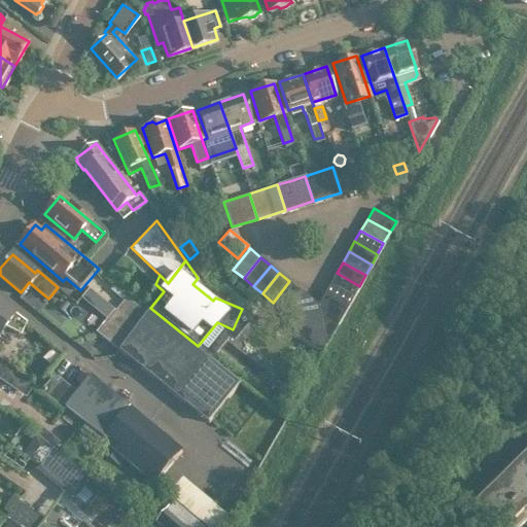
[(353,296),(359,286),(337,273),(330,284),(353,296)]
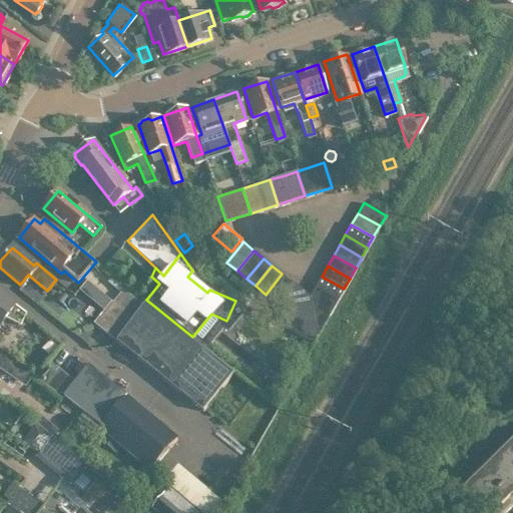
[(266,295),(275,303),(292,282),(282,274),(266,295)]
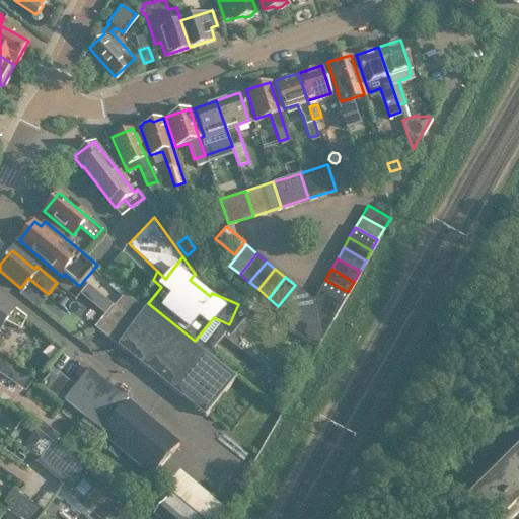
[(342,303),(348,292),(325,280),(319,290),(342,303)]
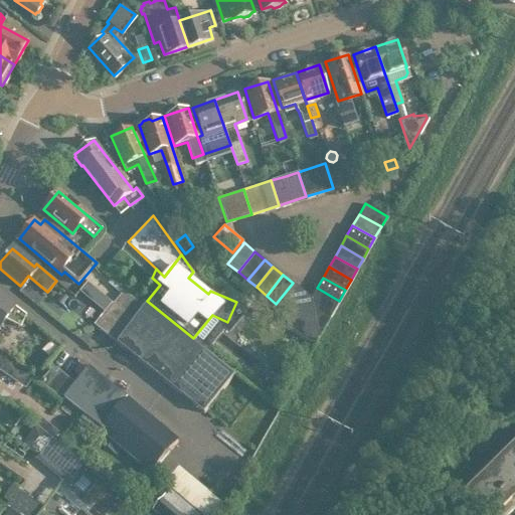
[(86,296),(94,287),(87,280),(78,289),(86,296)]
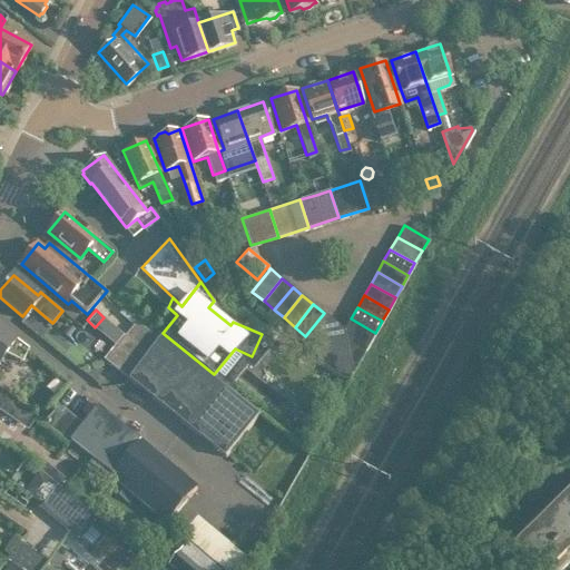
[(351,374),(352,374),(344,330),(324,313),(305,336),(351,374)]
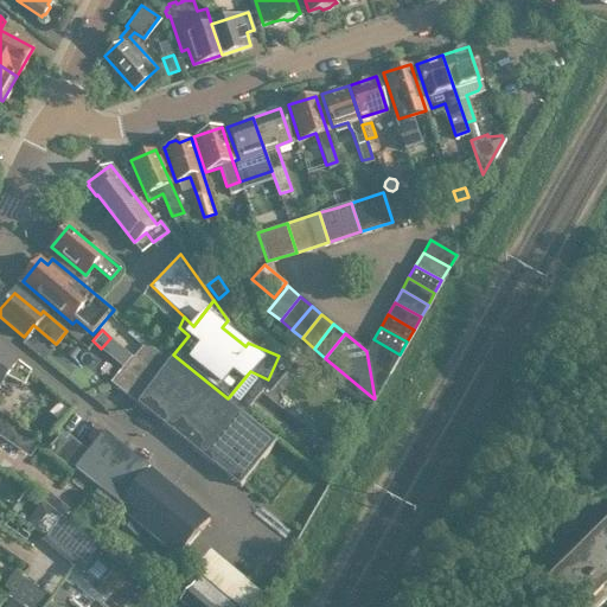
[(375,398),(400,355),(374,339),(366,351),(375,398)]
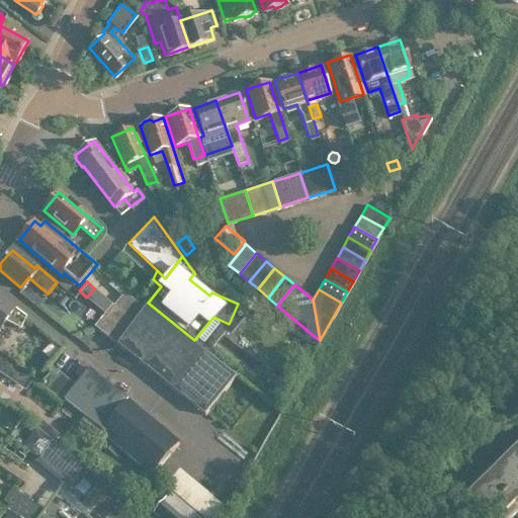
[(132,324),(144,308),(123,291),(113,304),(111,303),(110,304),(132,324)]
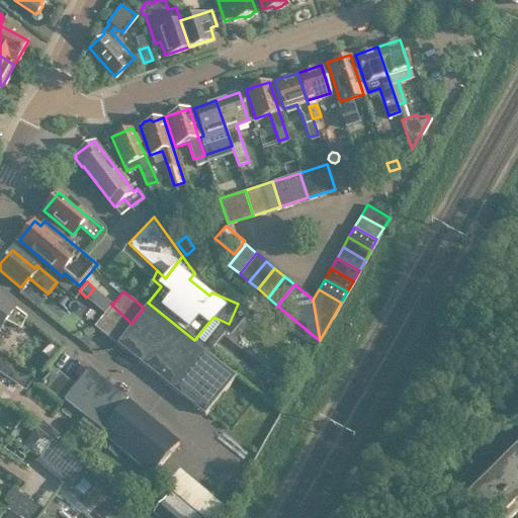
[(0,334),(10,323),(20,327),(24,318),(0,298),(0,334)]
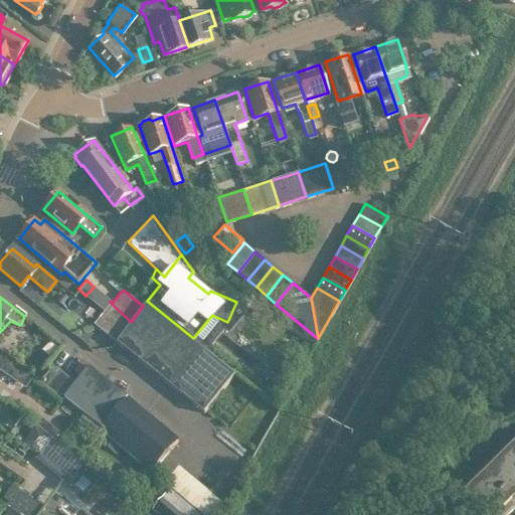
[(93,323),(116,341),(131,322),(110,302),(93,323)]
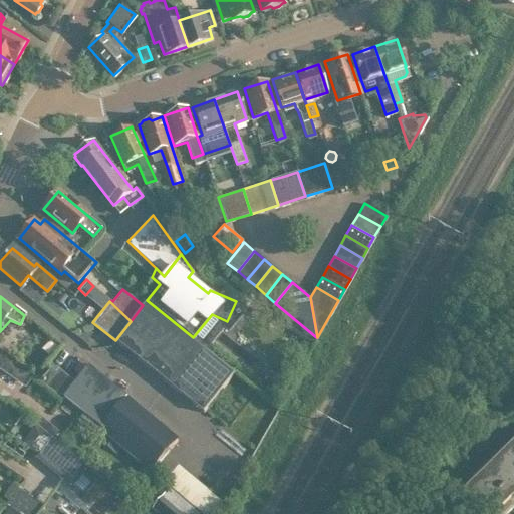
[(232,372),(145,302),(143,305),(131,321),(115,340),(202,410),(232,372)]
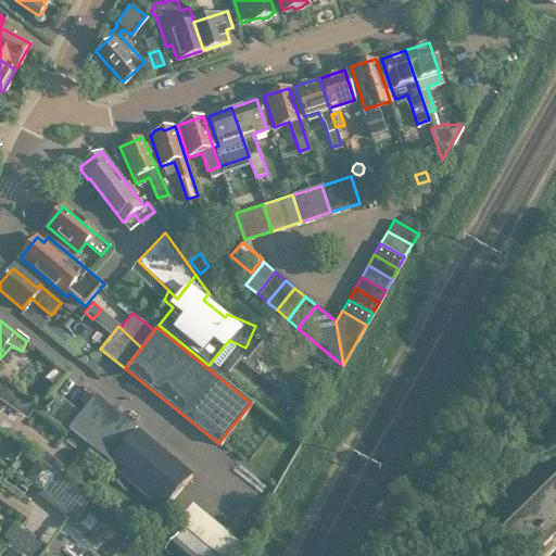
[(37,403),(0,376),(0,397),(27,417),(37,403)]
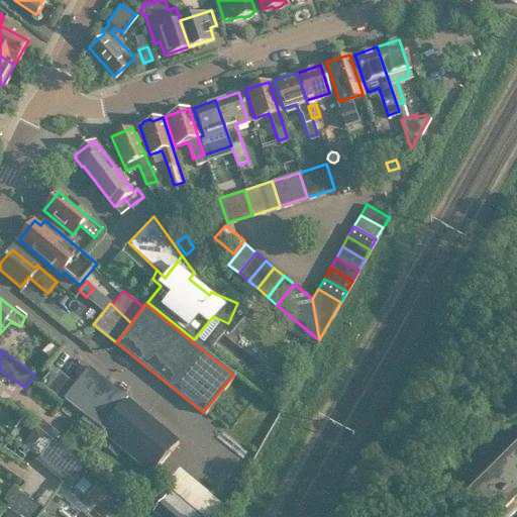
[(88,367),(83,363),(75,372),(81,377),(88,367)]
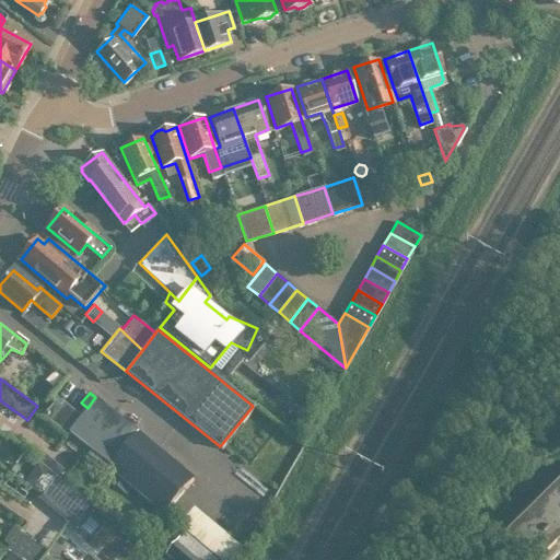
[(46,412),(165,511),(193,477),(95,397),(88,408),(83,413),(65,398),(61,401),(58,398),(46,412)]
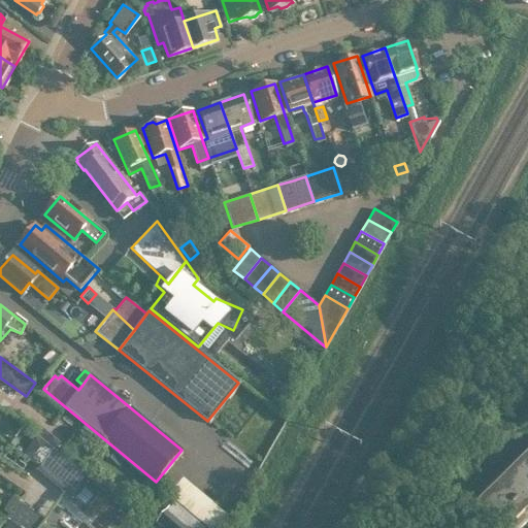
[(42,428),(36,435),(45,442),(52,435),(42,428)]
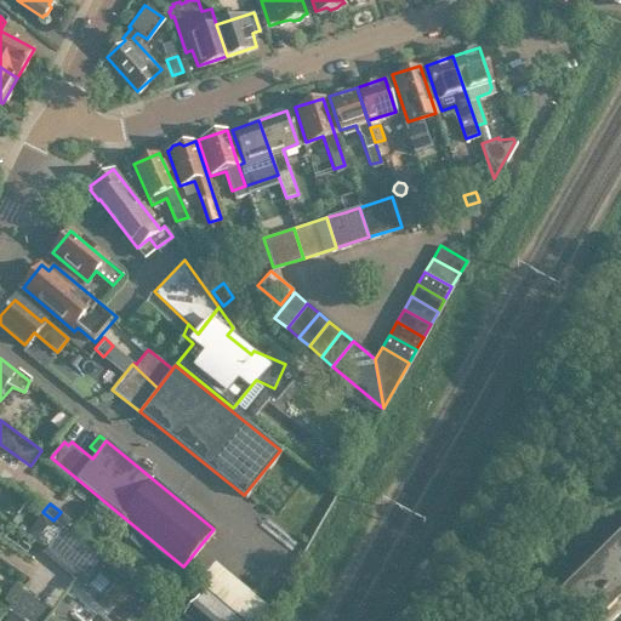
[(62,529),(41,512),(26,534),(47,550),(62,529)]
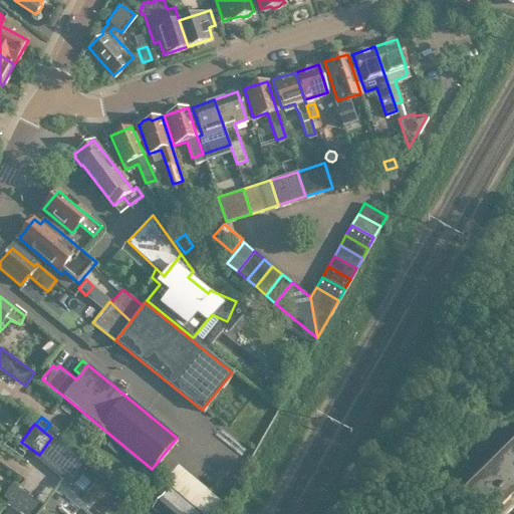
[(109,437),(104,443),(116,453),(121,447),(109,437)]
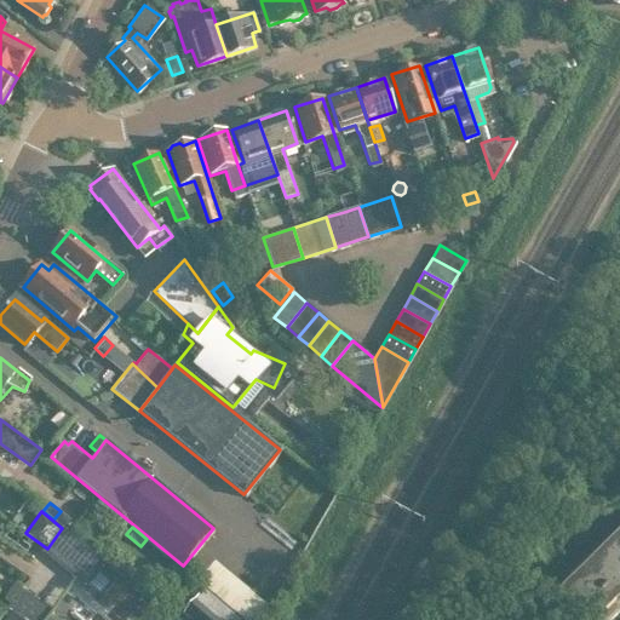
[(84,580),(102,558),(64,529),(47,550),(84,580)]
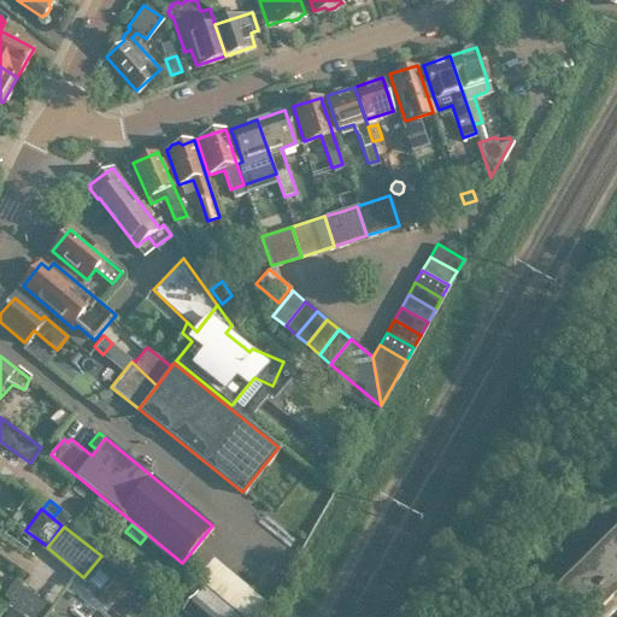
[(616,530),(554,593),(577,616),(605,616),(616,605),(616,530)]
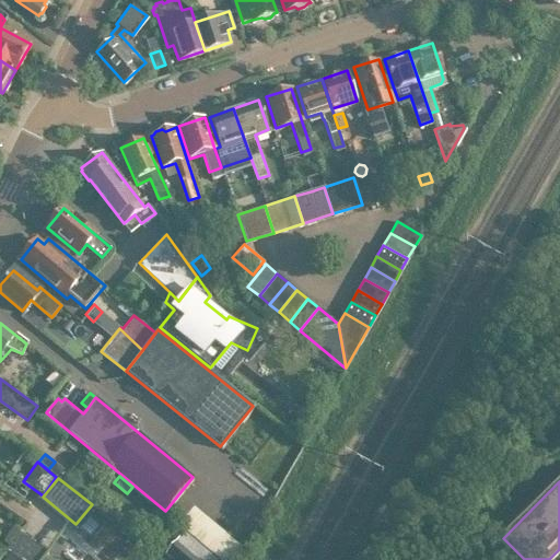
[(76,524),(72,529),(85,540),(105,516),(92,504),(76,524)]
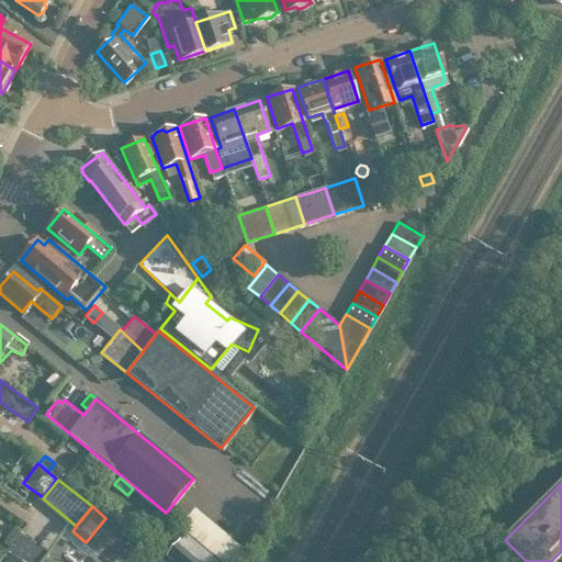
[(166,553),(175,561),(221,561),(223,560),(183,529),(166,553)]
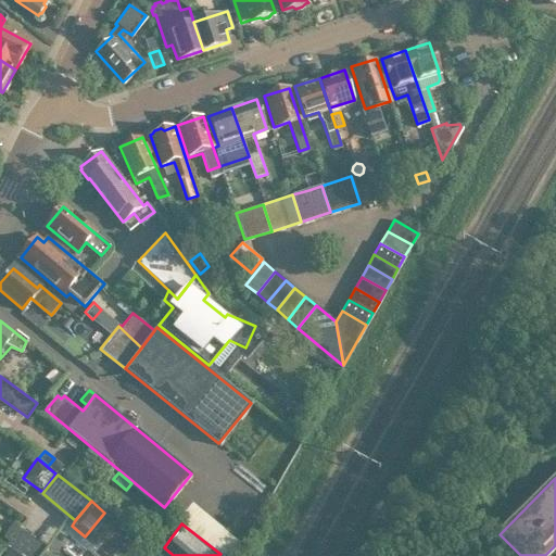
[(19,527),(7,545),(10,547),(22,555),(21,555),(37,555),(45,545),(19,527)]
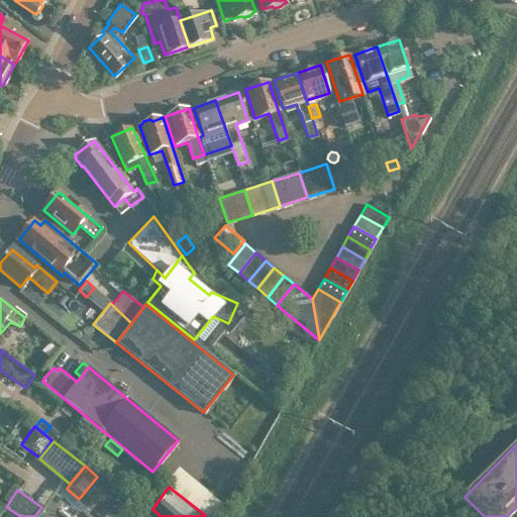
[(114,499),(109,506),(118,513),(124,506),(114,499)]
